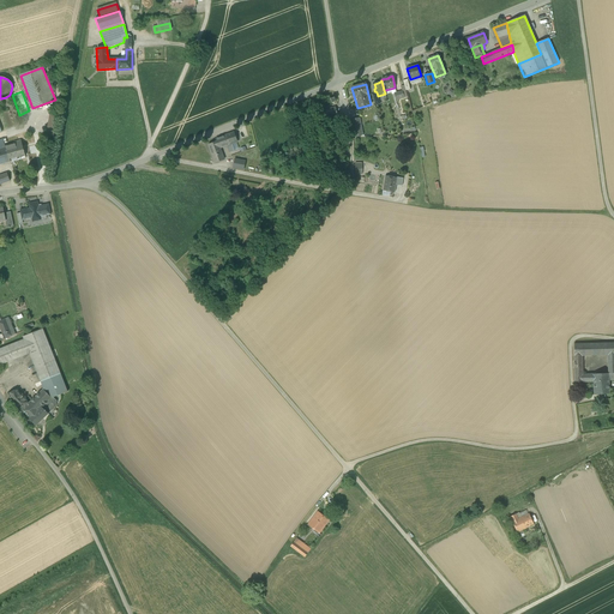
[(335,107),(325,109),(327,118),(337,115),(335,107)]
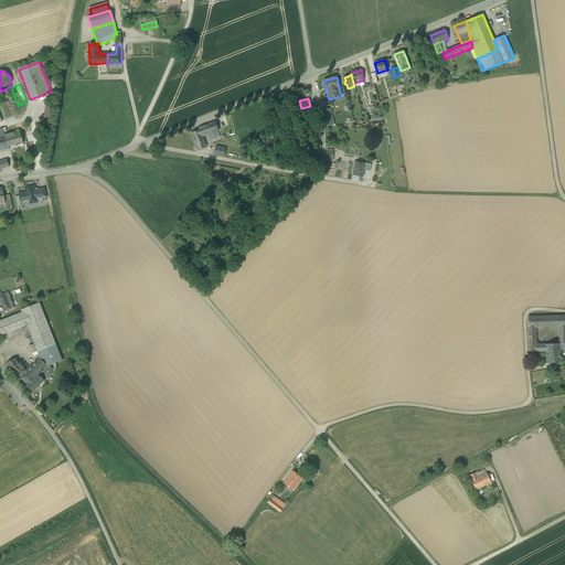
[(214,123),(199,128),(202,136),(205,135),(206,137),(209,136),(211,141),(215,139),(213,131),(217,130),(214,123)]
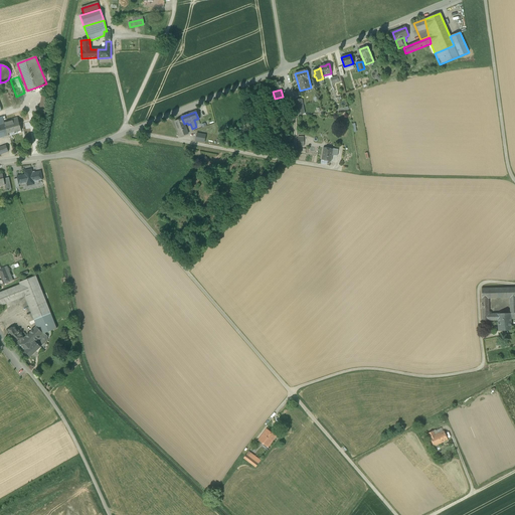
[(12,120),(4,122),(4,123),(8,133),(21,129),(17,117),(11,119),(12,120)]
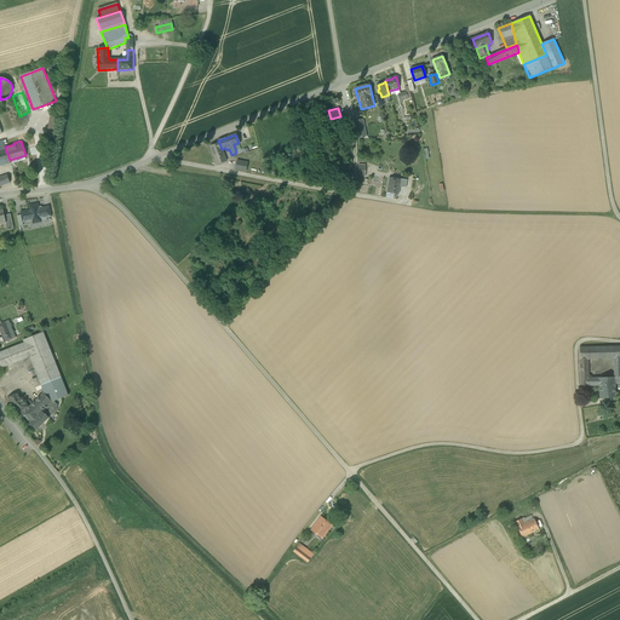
[(218,143),(211,145),(214,159),(217,158),(219,164),(227,161),(222,149),(218,141),(218,143)]
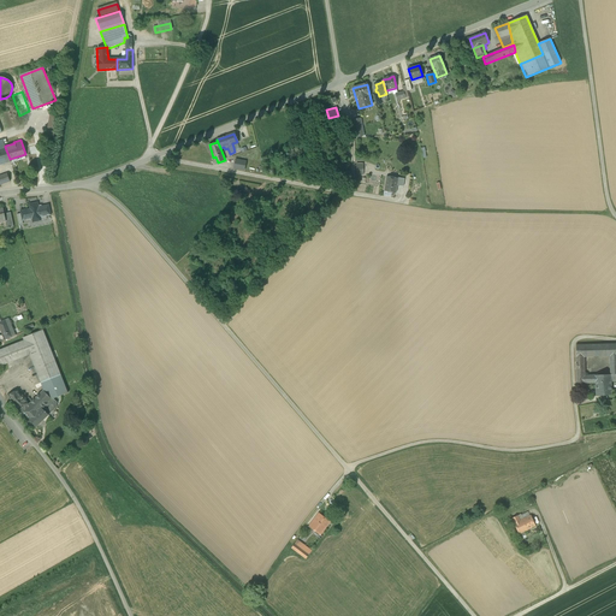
[(1,148),(0,144),(0,165),(10,163),(10,159),(5,147),(1,148)]
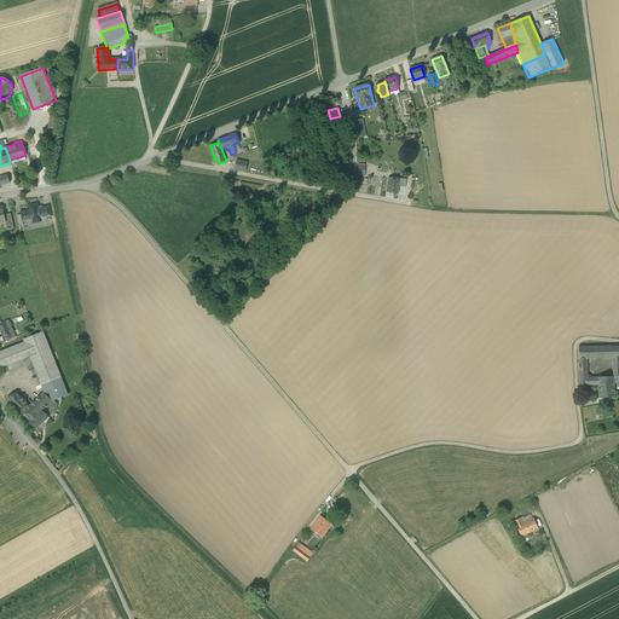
[(247,162),(237,161),(235,169),(246,172),(247,162)]
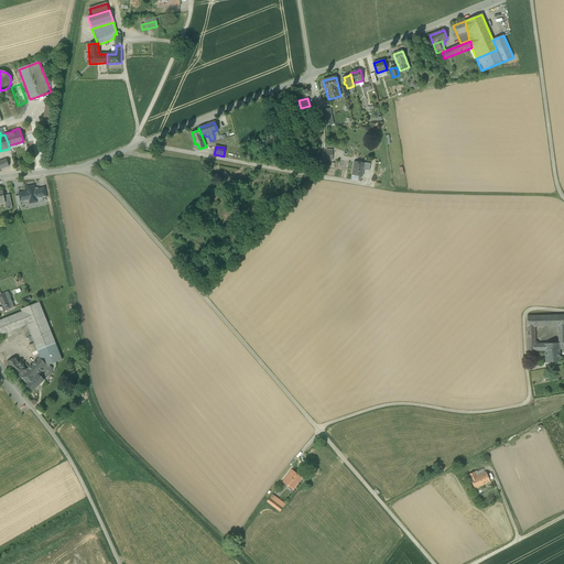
[(7,159),(0,161),(0,169),(9,166),(7,159)]
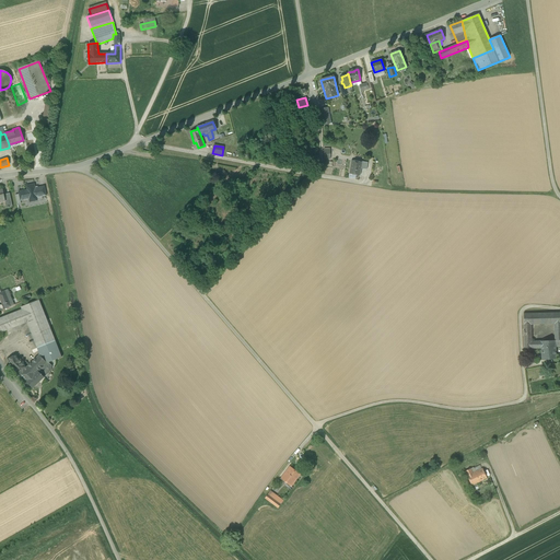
[(362,162),(351,161),(349,174),(360,176),(361,168),(362,162)]
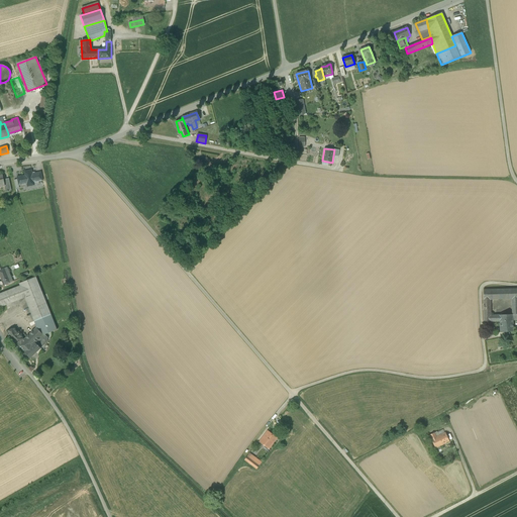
[(25,175),(17,177),(19,186),(27,184),(27,187),(35,185),(34,183),(38,182),(36,173),(34,173),(34,175),(32,175),(31,170),(24,172),(25,175)]
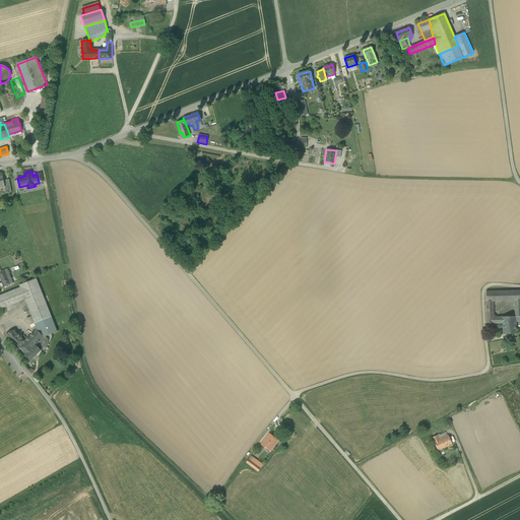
[(8,272),(0,275),(0,278),(2,282),(11,279),(8,272)]
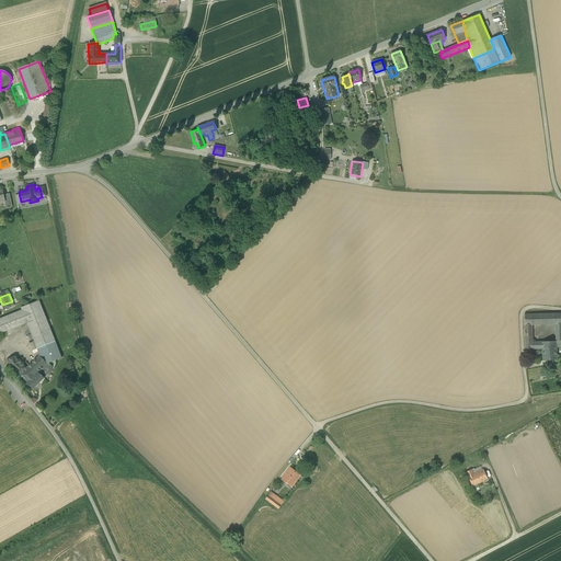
[(47,364),(61,358),(38,300),(21,308),(22,310),(0,318),(0,333),(27,323),(39,355),(47,364)]
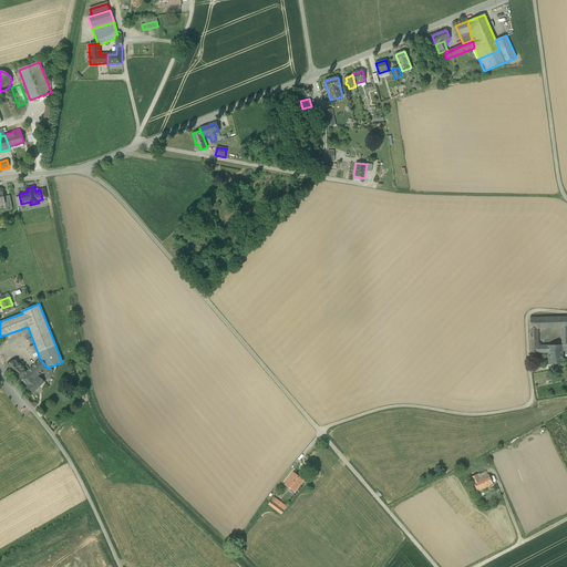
[(566,316),(531,318),(531,329),(537,329),(562,328),(566,328),(566,316)]
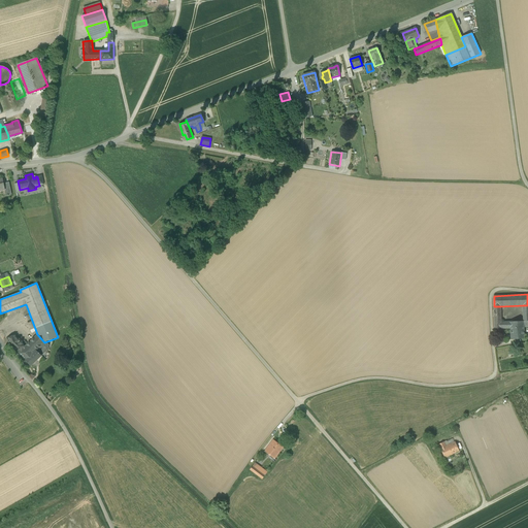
[(523,321),(509,322),(510,328),(510,331),(524,330),(524,327),(523,321)]
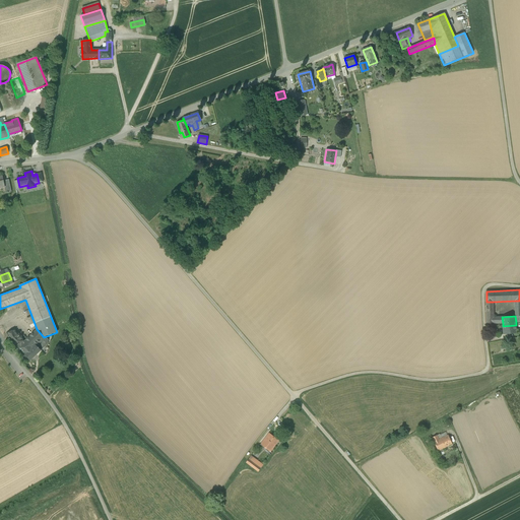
[(516,325),(503,326),(503,334),(516,333),(516,325)]
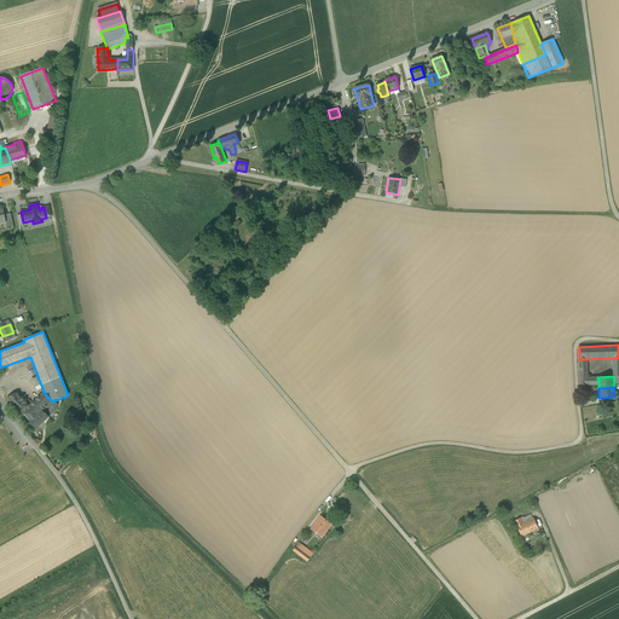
[(17,392),(7,397),(11,404),(21,414),(29,406),(25,403),(25,400),(23,400),(23,397),(21,397),(17,392)]
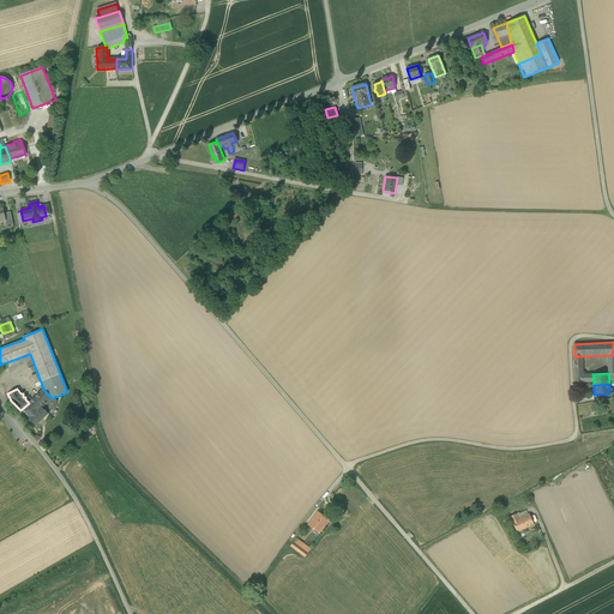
[(29,403),(20,410),(29,419),(26,422),(30,426),(34,423),(36,426),(48,414),(47,413),(55,405),(55,402),(52,398),(43,389),(29,403)]
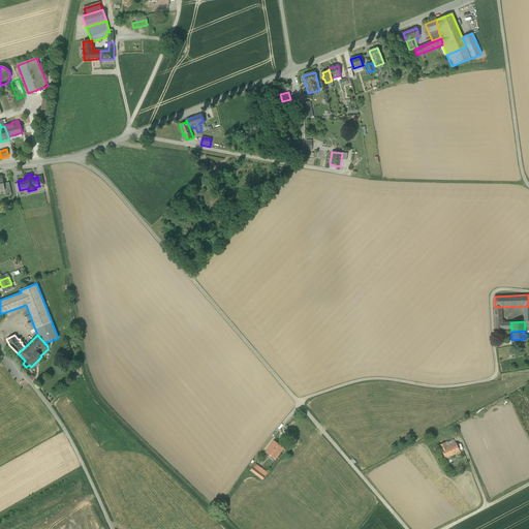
[(284,447),(274,440),(266,453),(275,460),(284,447)]
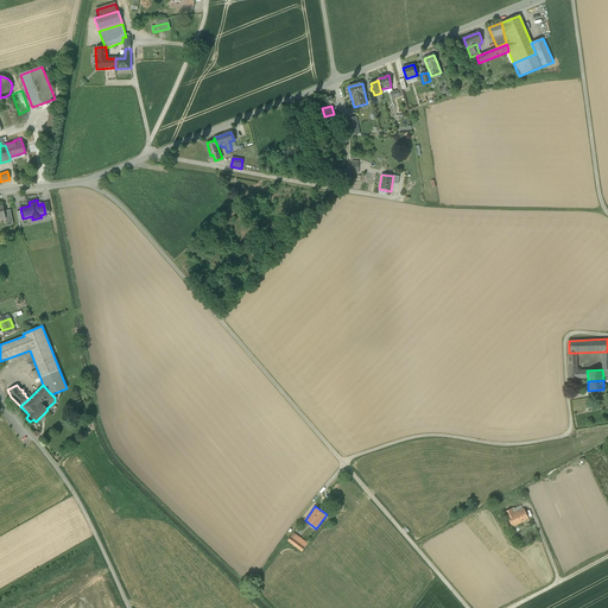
[(513,513),(507,517),(512,527),(513,527),(518,525),(529,520),(524,508),(523,510),(513,513)]
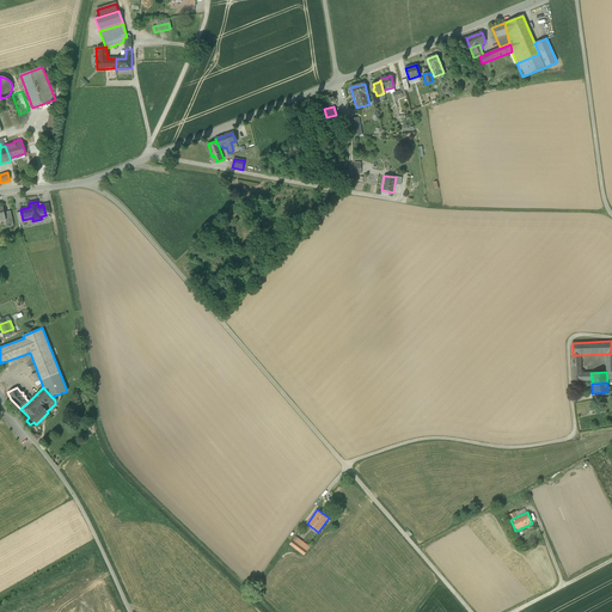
[(310,548),(295,537),(293,540),(307,551),(310,548)]
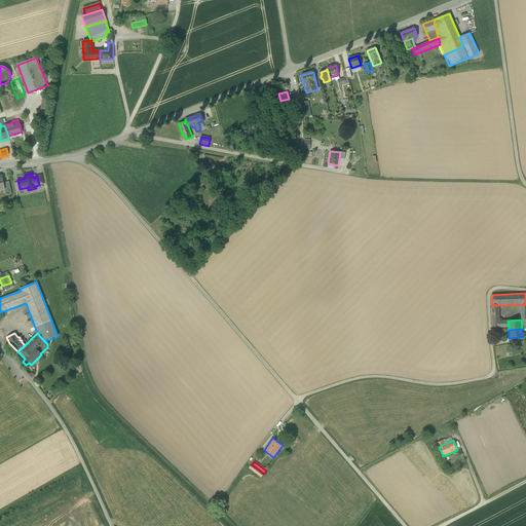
[(264,474),(252,464),(249,467),(261,478),(264,474)]
